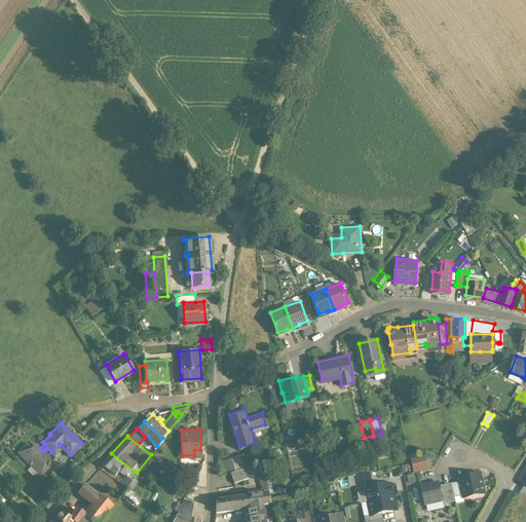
[(40,448),(35,443),(31,447),(27,443),(20,450),(28,458),(28,461),(31,464),(33,462),(41,472),(47,465),(43,462),(48,456),(40,448)]
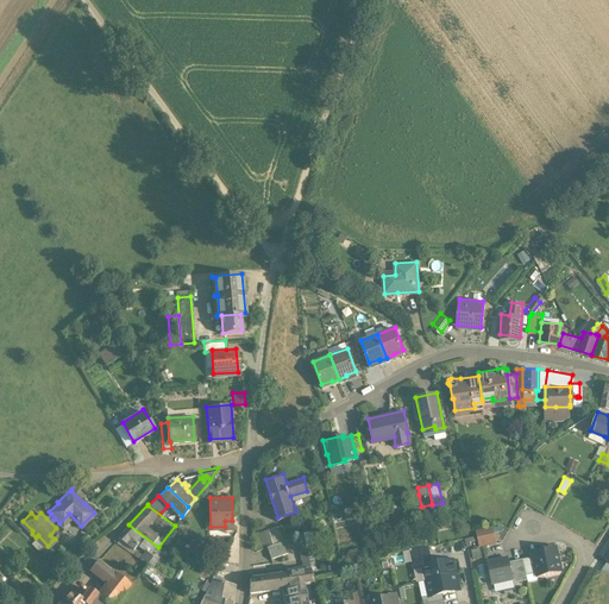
[(281,523),(268,527),(272,542),(283,539),(286,539),(281,523)]
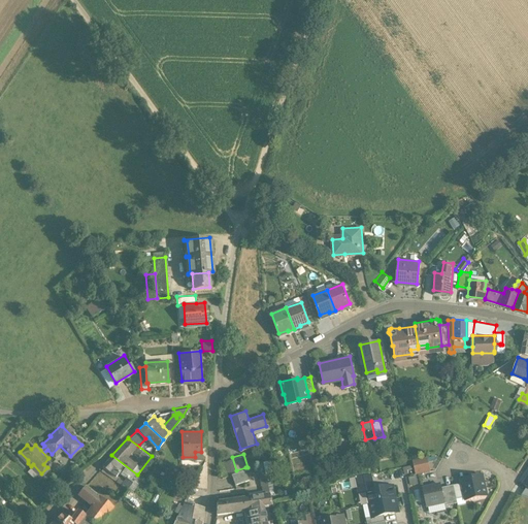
[(411,458),(416,471),(431,467),(427,454),(411,458)]
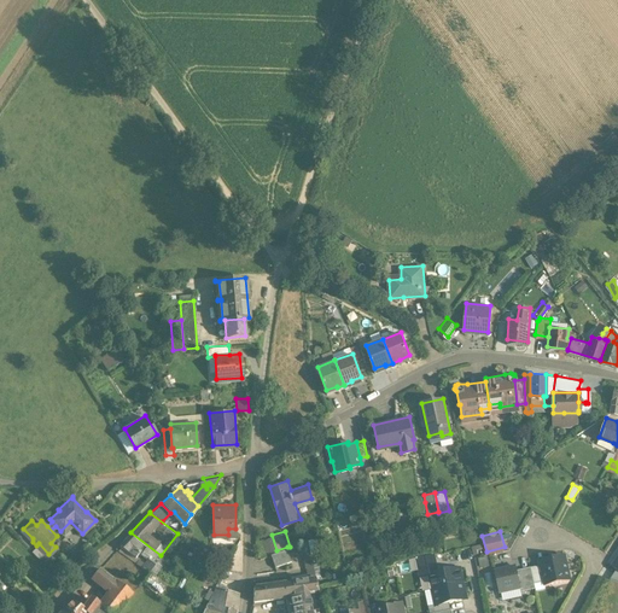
[(161,555),(130,532),(120,543),(117,547),(153,573),(164,559),(161,555)]
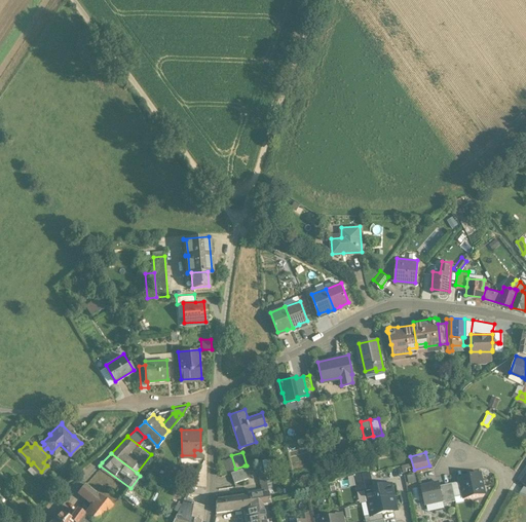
[(226,457),(218,459),(221,471),(229,469),(226,457)]
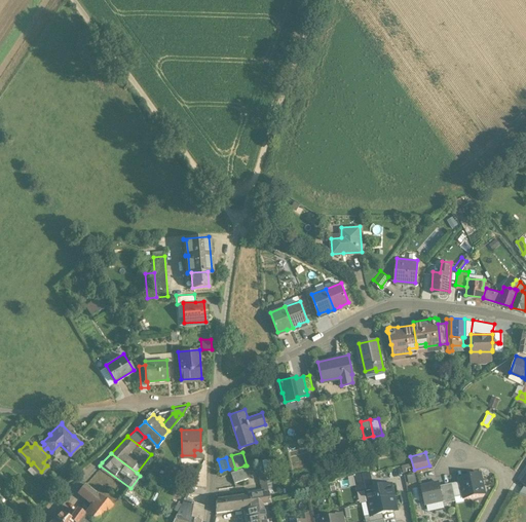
[(264,459),(257,461),(259,476),(267,475),(264,459)]
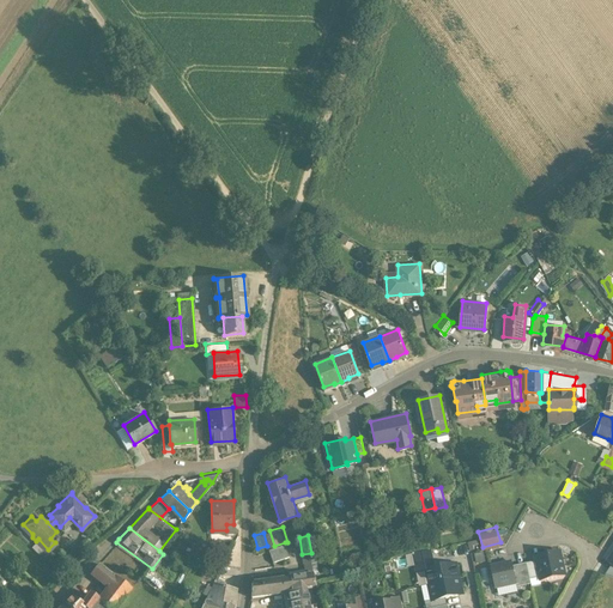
[(469,547),(479,545),(477,536),(468,539),(469,547)]
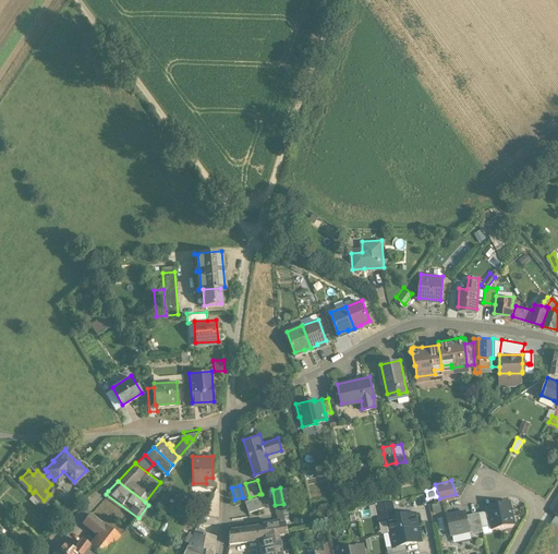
[(250,497),(244,500),(249,510),(263,506),(259,494),(250,497)]
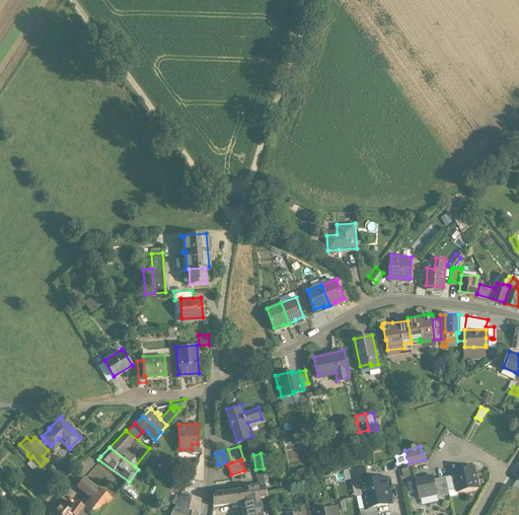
[(473,465),(453,470),(453,473),(456,487),(457,490),(478,485),(473,465)]
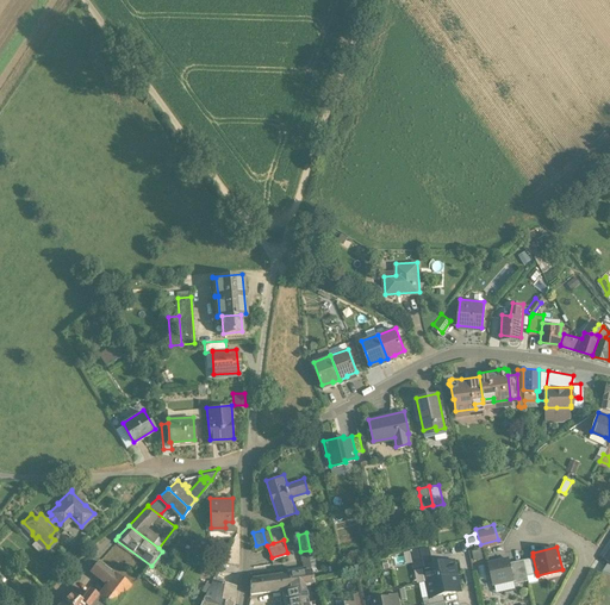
[(304,566),(287,567),(287,573),(288,587),(293,587),(292,585),(313,581),(311,569),(311,559),(310,550),(300,552),(302,560),(303,560),(304,566)]
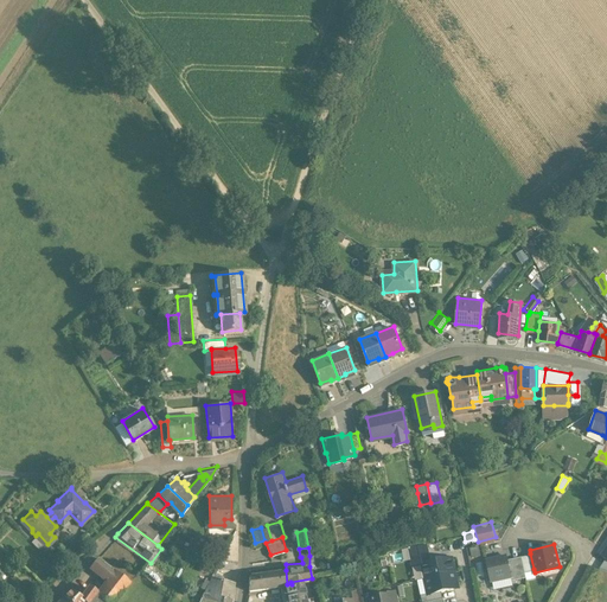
[(429,554),(410,557),(413,565),(421,563),(421,562),(430,561),(429,554)]
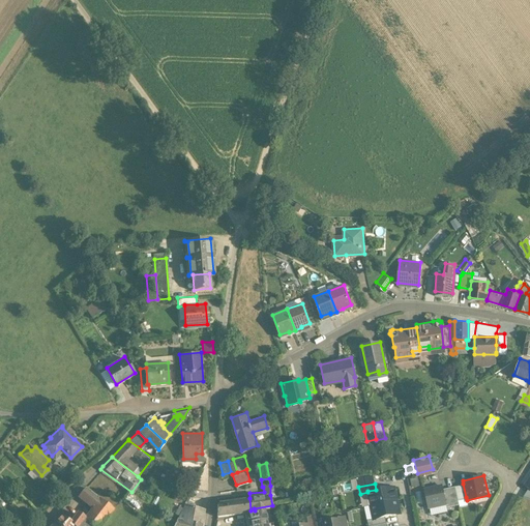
[(442,484),(424,488),(428,504),(435,503),(435,505),(446,502),(443,488),(442,484)]
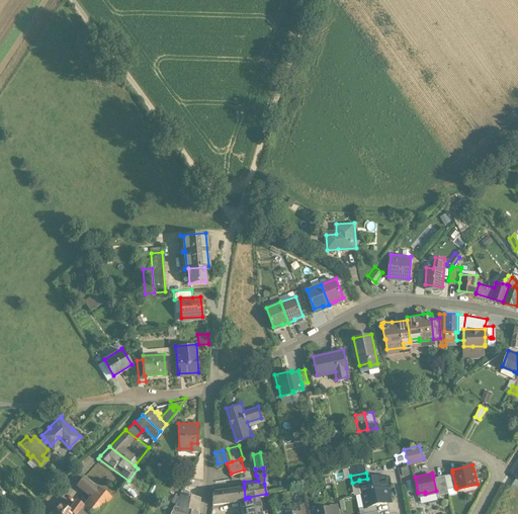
[(452,473),(445,475),(447,488),(455,486),(452,473)]
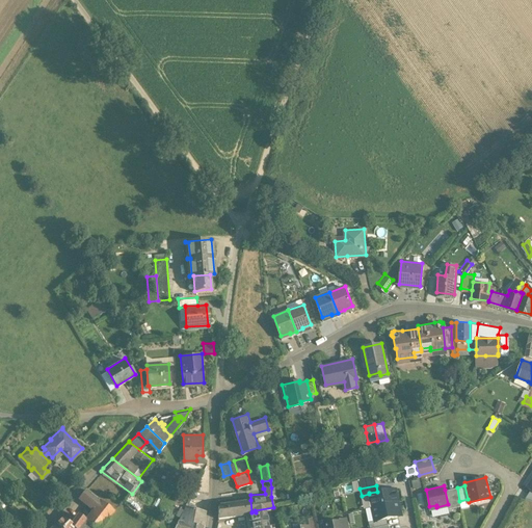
[(100,498),(86,487),(79,496),(92,507),(100,498)]
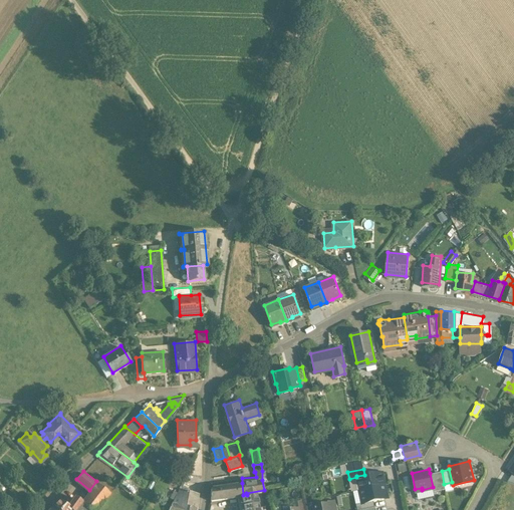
[(364,475),(356,476),(356,477),(359,488),(384,483),(382,471),(364,475)]
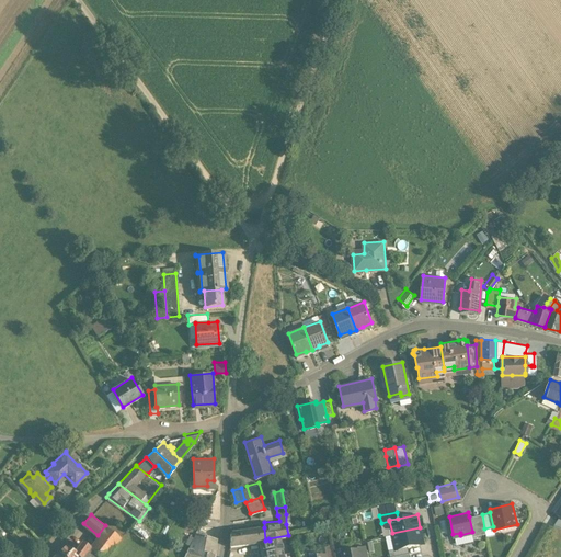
[(469,516),(472,532),(472,535),(485,533),(484,529),(482,514),(469,516)]
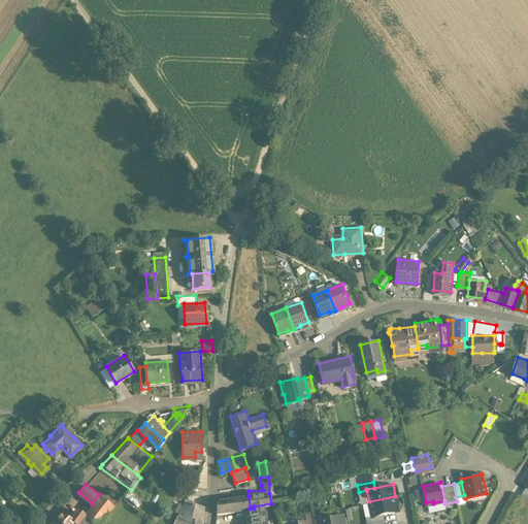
[(194,495),(189,493),(183,505),(179,512),(172,523),(200,523),(204,504),(192,502),(194,495)]
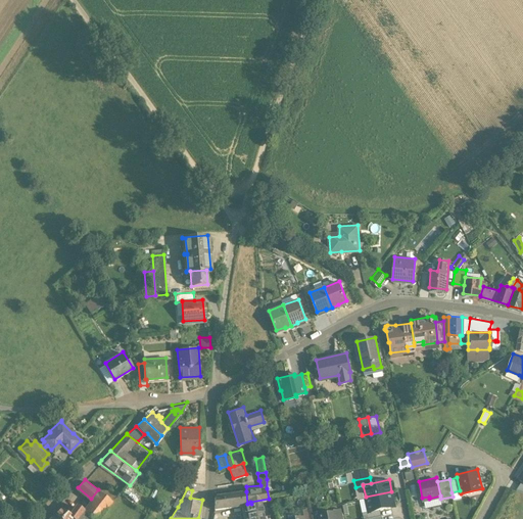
[(97,518),(112,500),(98,489),(91,499),(93,501),(86,509),(83,507),(81,510),(84,511),(96,518),(97,518)]
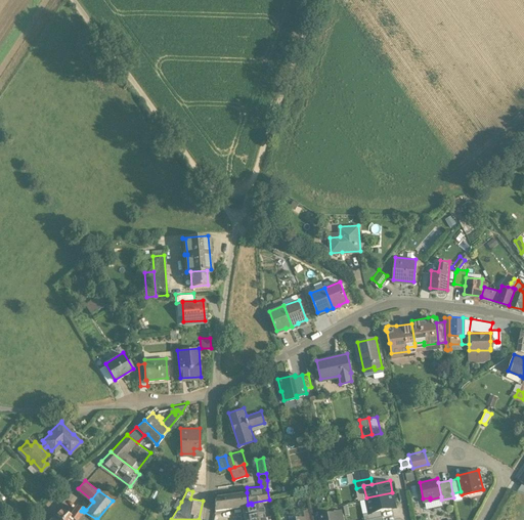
[(247,492),(215,496),(215,508),(248,505),(247,492)]
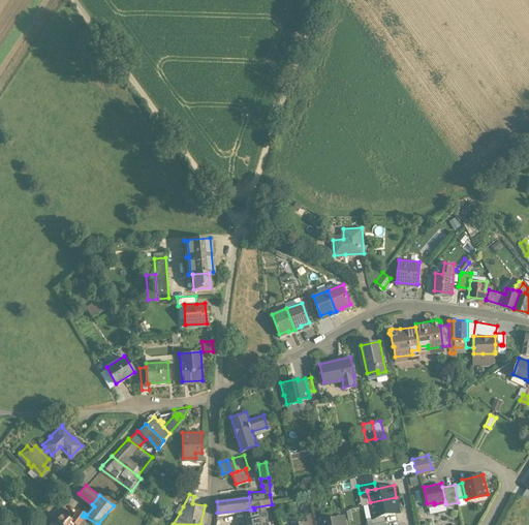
[(395,510),(398,508),(396,497),(370,502),(372,516),(384,514),(395,512),(395,510)]
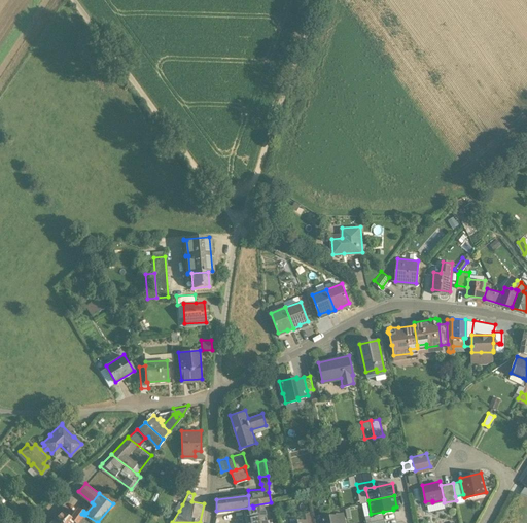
[(182,504),(175,500),(172,507),(179,511),(182,504)]
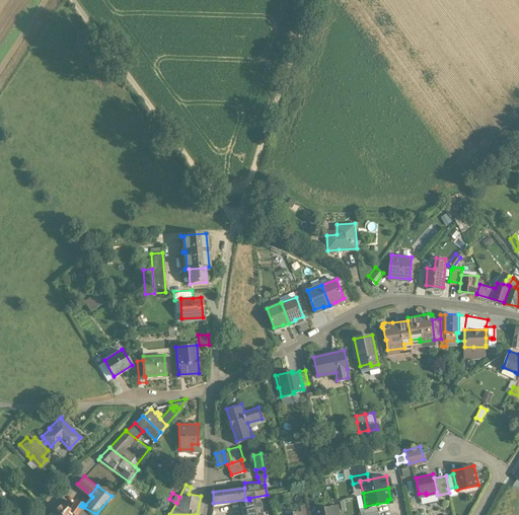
[(258,504),(257,498),(249,500),(242,501),(244,514),(262,514),(261,512),(260,507),(261,506),(260,504),(258,504)]
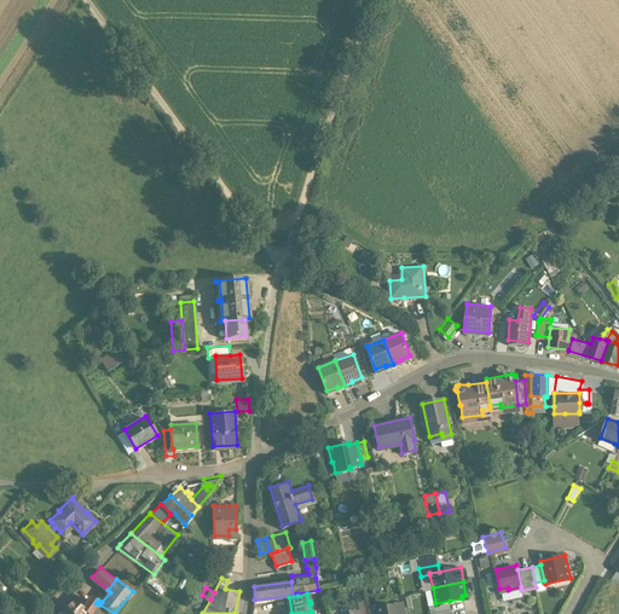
[(91,600),(81,609),(71,601),(65,608),(70,613),(84,613),(86,612),(88,613),(90,613),(99,604),(96,603),(91,600)]
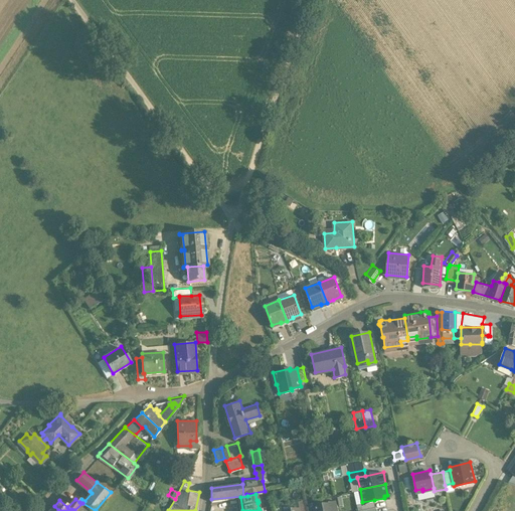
[(338,510),(336,499),(329,501),(329,503),(330,503),(331,510),(338,510)]
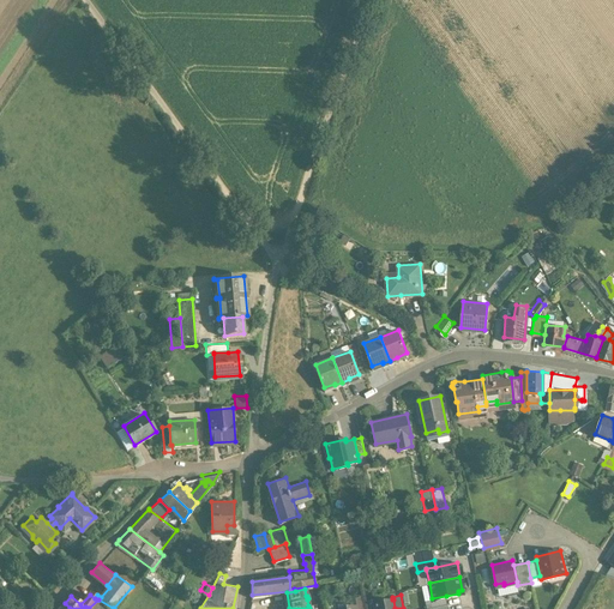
[(447,603),(446,596),(432,598),(425,600),(427,608),(447,603)]
